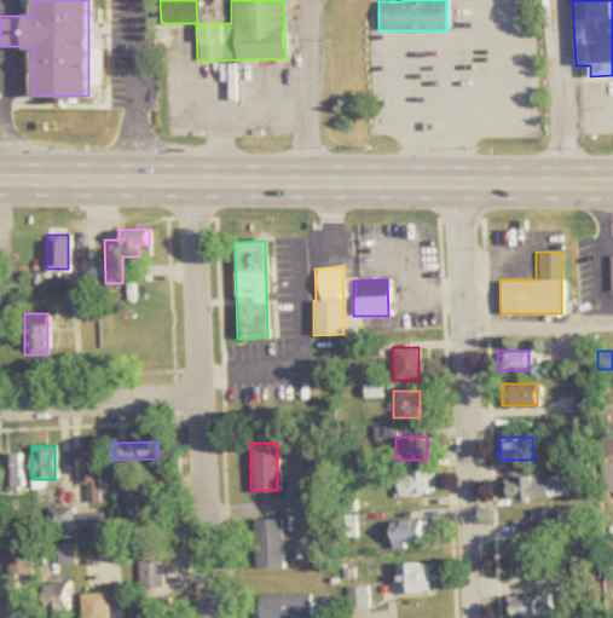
[(21,487),(21,452),(0,452),(0,487),(21,487)]
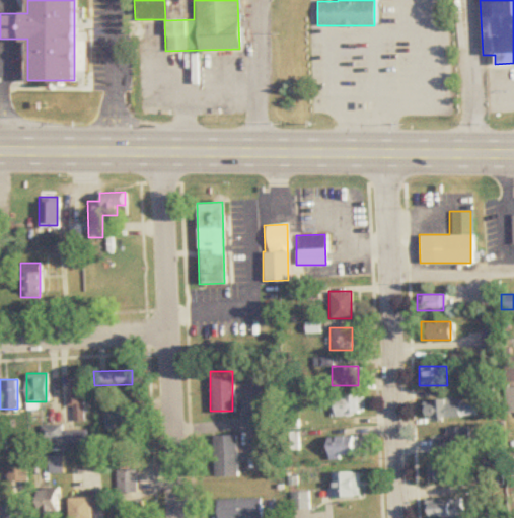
[(79,380),(68,380),(68,421),(79,421),(79,380)]
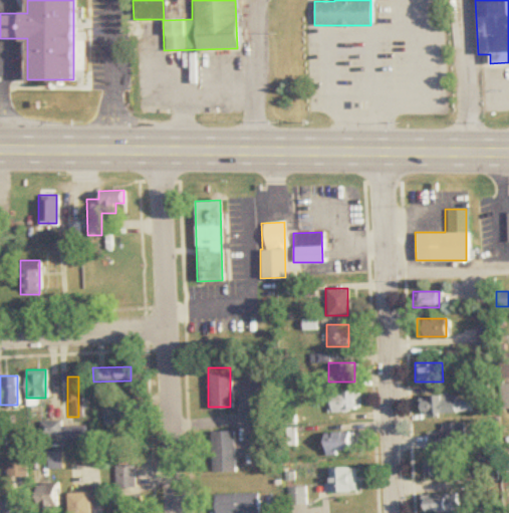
[(356,391),(324,391),(324,412),(356,412),(356,391)]
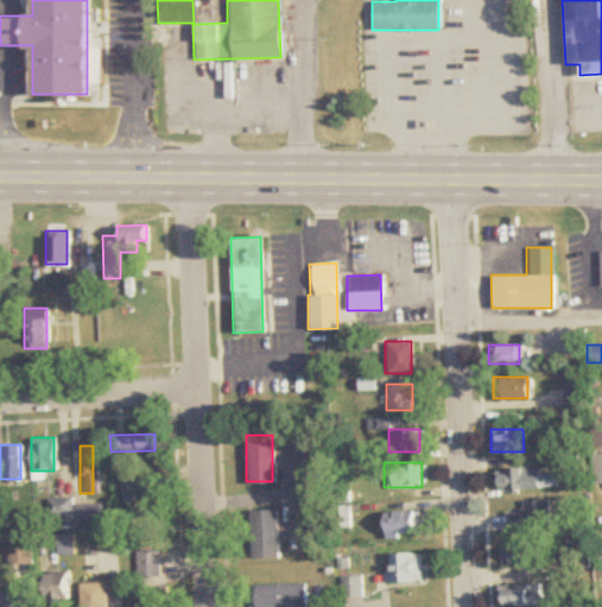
[(555,488),(555,472),(539,472),(539,467),(494,468),(494,488),(555,488)]
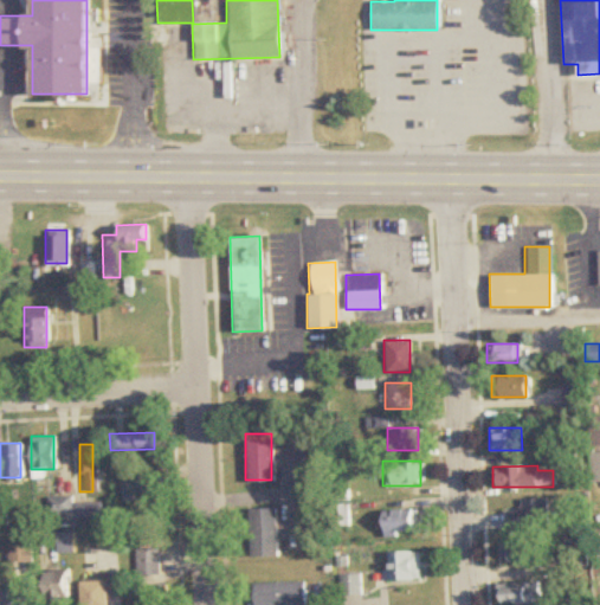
[(118,496),(143,496),(143,486),(129,486),(129,477),(118,477),(118,496)]
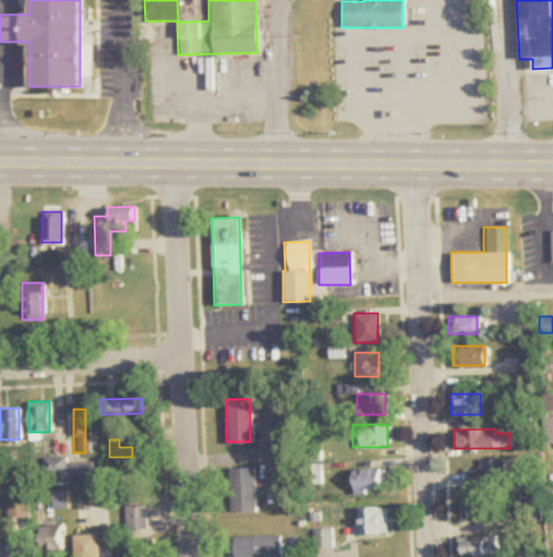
[(40,457),(40,481),(62,481),(62,457),(40,457)]
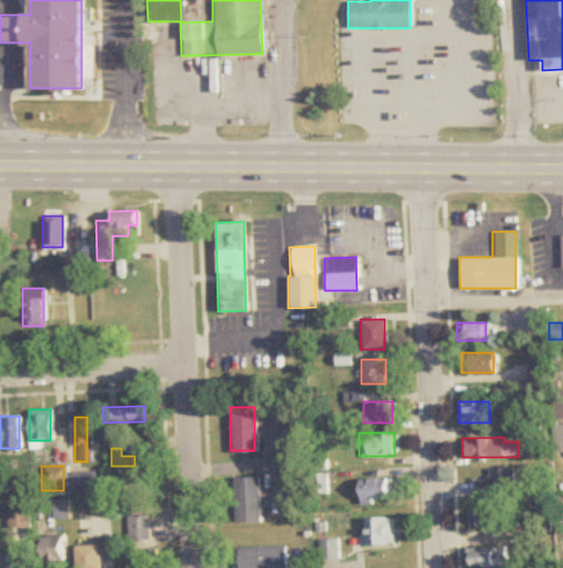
[(512,467),(485,468),(485,477),(473,477),(473,497),(512,497),(512,467)]
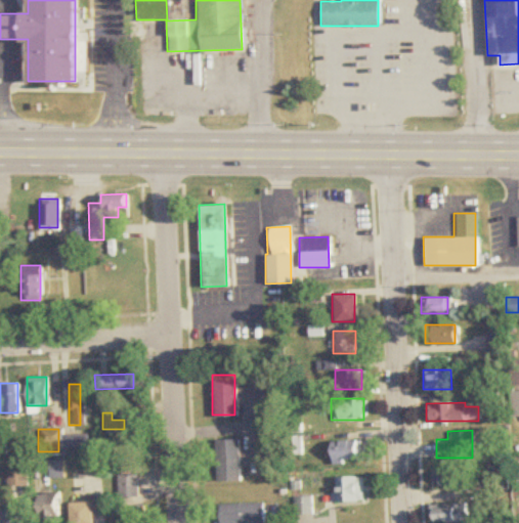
[(63,436),(63,453),(90,453),(90,436),(63,436)]
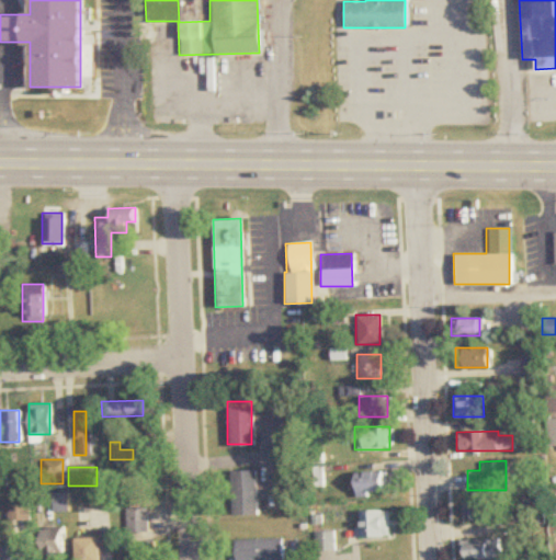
[(254,514),(254,469),(229,469),(229,514),(254,514)]
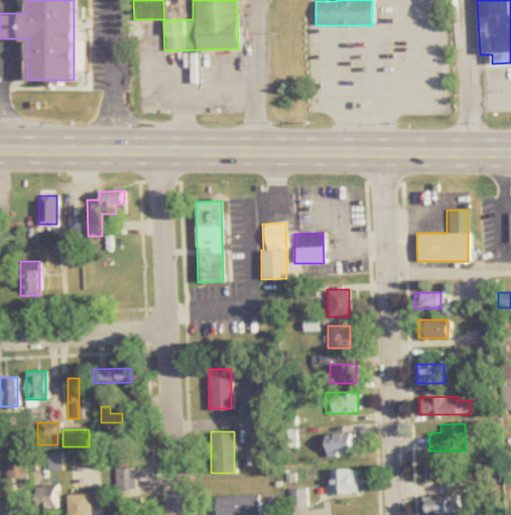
[(352,454),(352,432),(325,432),(325,454),(352,454)]
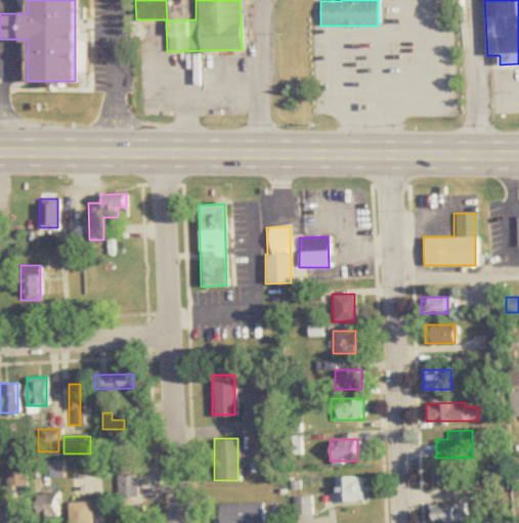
[(46,461),(46,478),(60,478),(60,461),(46,461)]
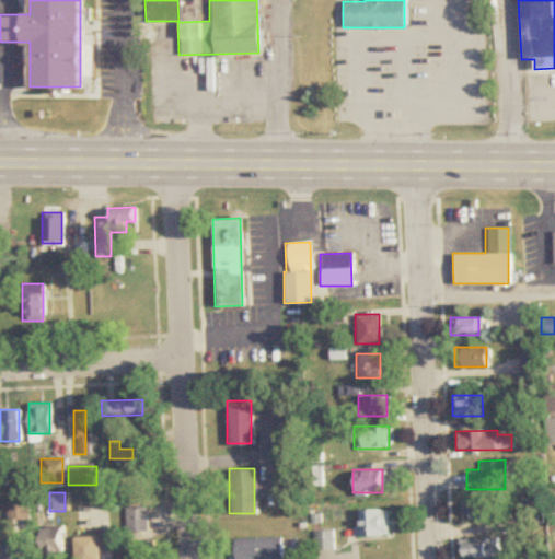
[(25,495),(4,495),(4,519),(25,519),(25,495)]
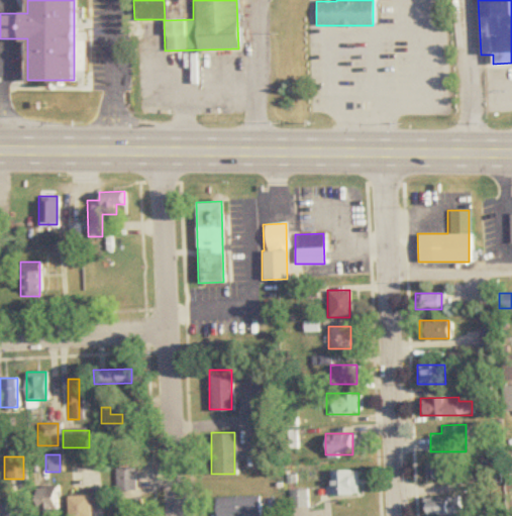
[(458,461),(427,461),(427,479),(458,479),(458,461)]
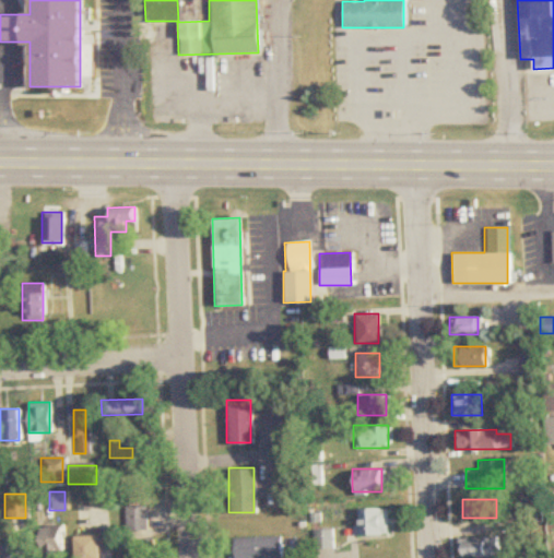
[(121,506),(121,530),(144,530),(144,506),(121,506)]
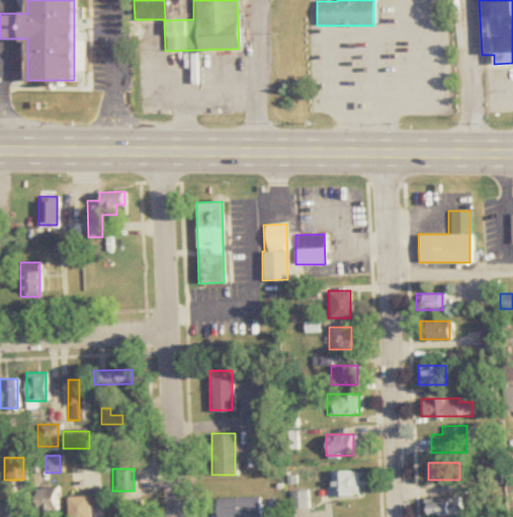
[(356,495),(356,470),(332,470),(332,495),(356,495)]
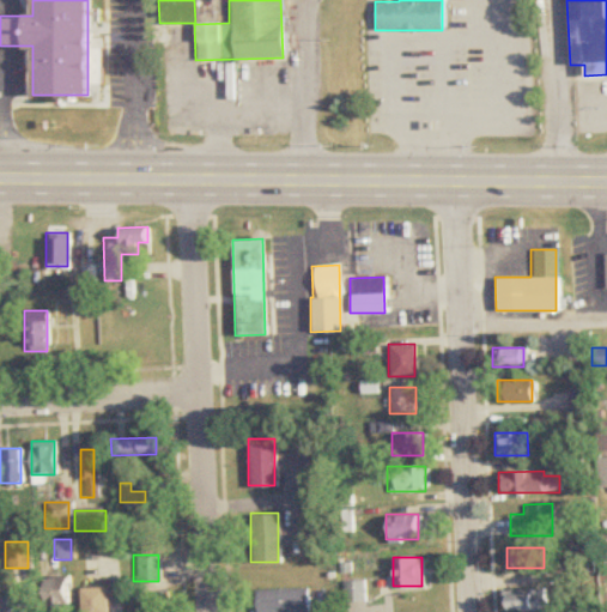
[(59,587),(59,581),(46,581),(46,611),(70,611),(70,587),(59,587)]
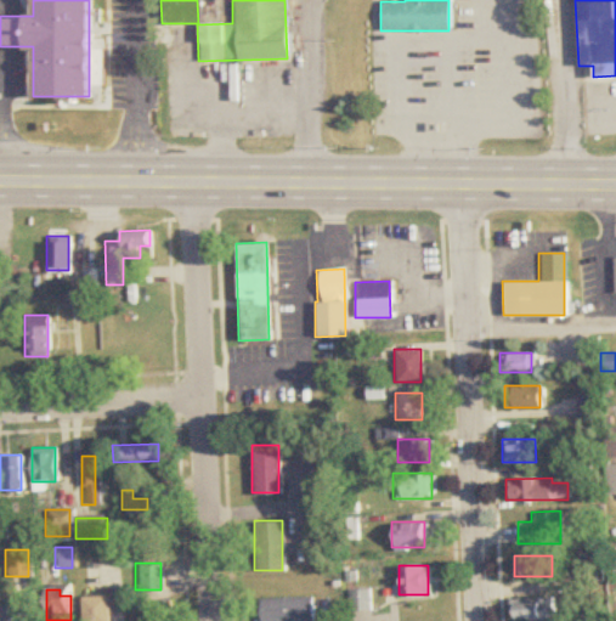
[(108,620),(108,596),(82,596),(82,620),(108,620)]
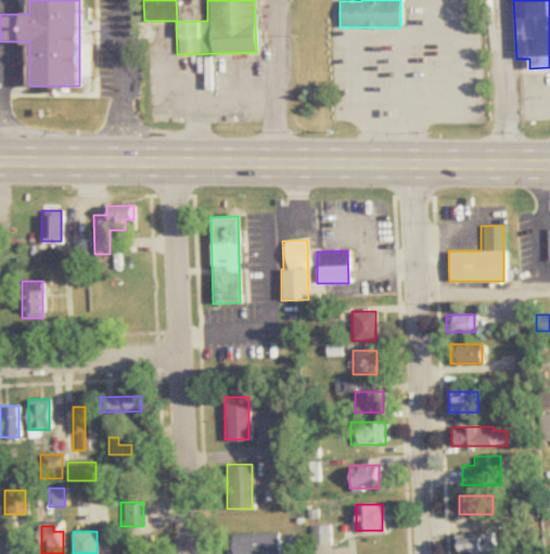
[(277,553),(277,532),(229,532),(229,553),(277,553)]
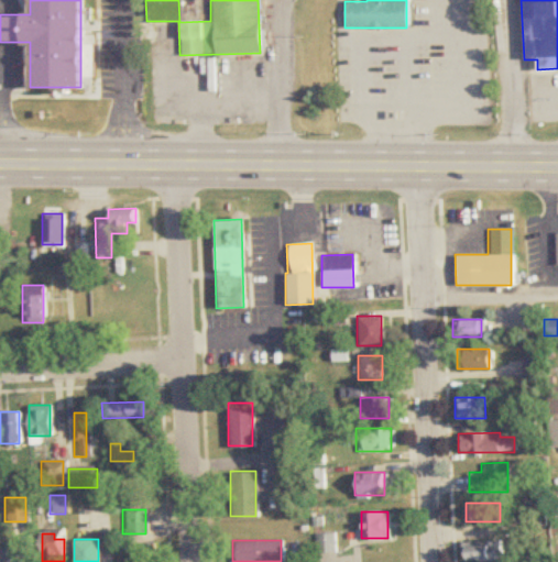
[(460,541),(460,561),(500,561),(500,541),(460,541)]
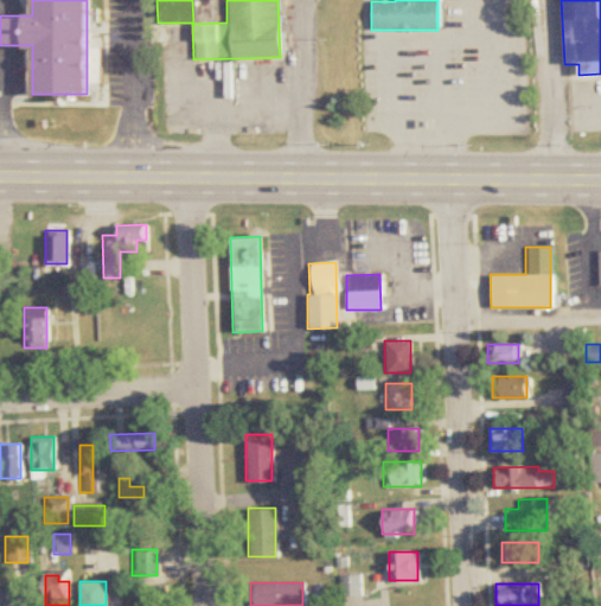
[(139,605),(165,605),(165,586),(148,586),(148,597),(139,597),(139,605)]
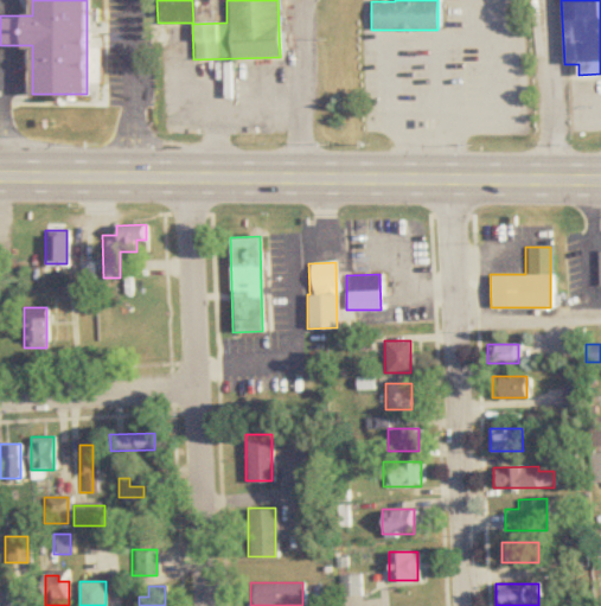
[(0,605),(23,605),(23,591),(0,591),(0,605)]
